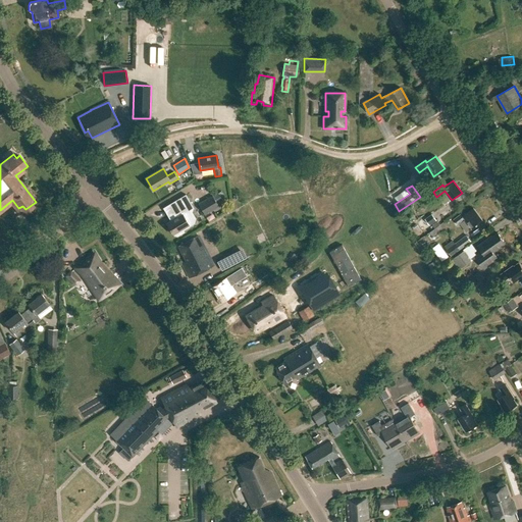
[(431,192),(425,196),(430,204),(436,200),(431,192)]
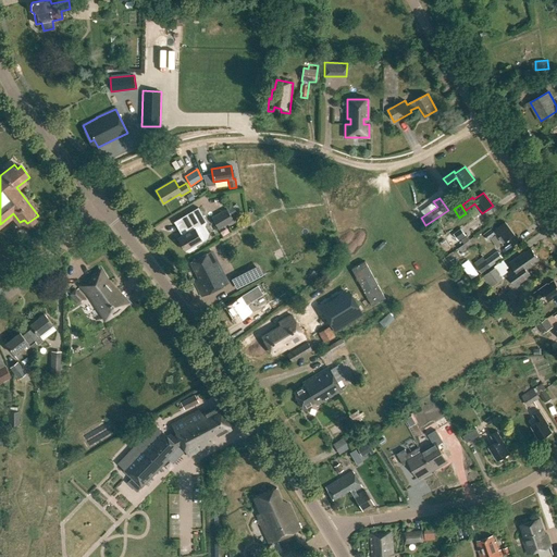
[(173,222),(182,236),(177,238),(184,250),(185,249),(186,251),(189,252),(197,248),(196,246),(202,242),(201,242),(210,236),(213,234),(198,208),(173,222)]
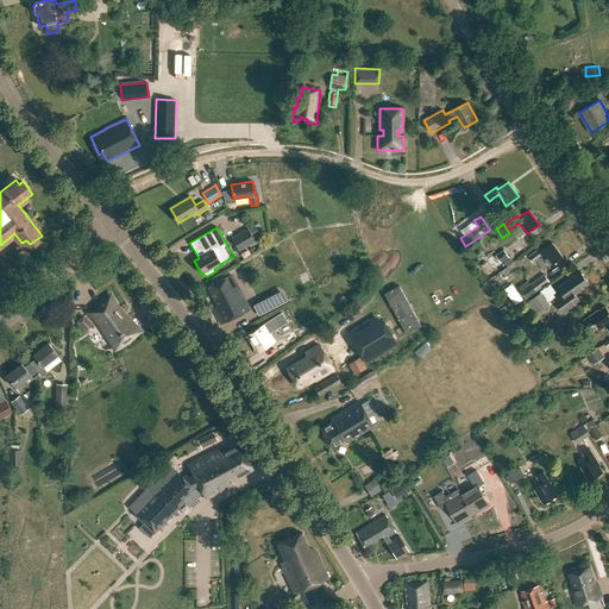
[(230,242),(237,252),(253,242),(246,231),(230,242)]
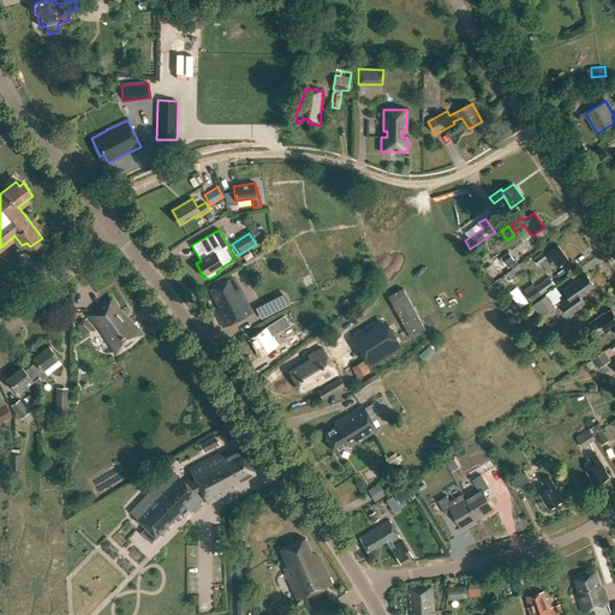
[(548,258),(556,269),(568,260),(557,245),(547,252),(545,251),(535,258),(539,264),(548,258)]
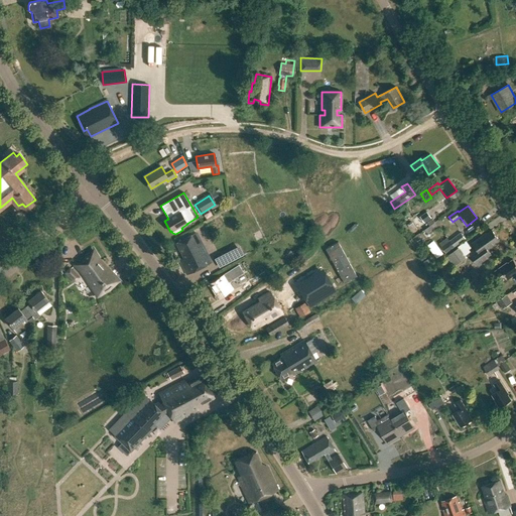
[(418,227),(426,221),(429,225),(424,229),(427,233),(437,227),(426,212),(413,221),(418,227)]
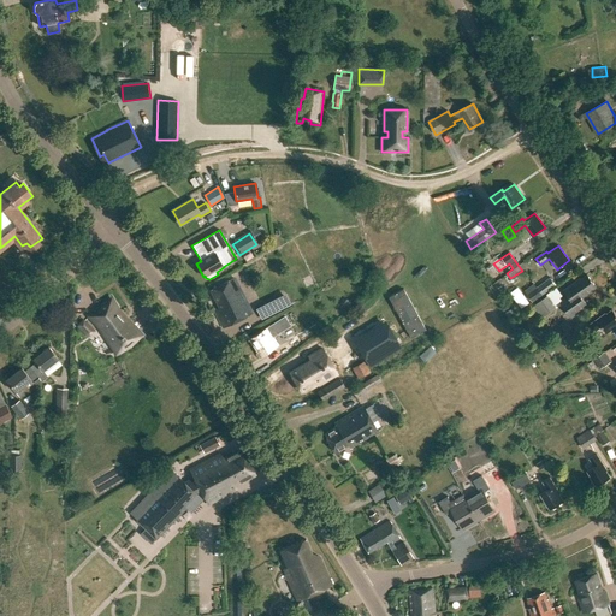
[(265,260),(273,267),(277,264),(268,255),(265,260)]
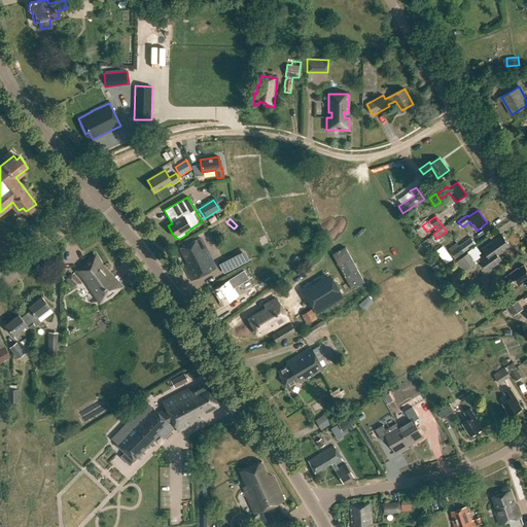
[(480,258),(489,272),(503,261),(498,254),(511,246),(502,235),(496,239),(496,238),(482,248),(486,253),(480,258)]
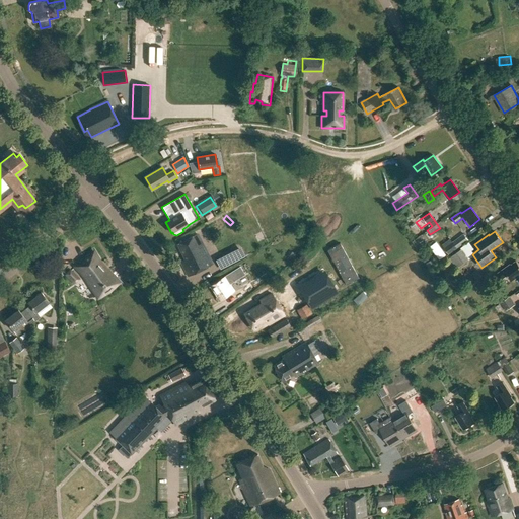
[(463,233),(452,241),(457,248),(468,239),(463,233)]
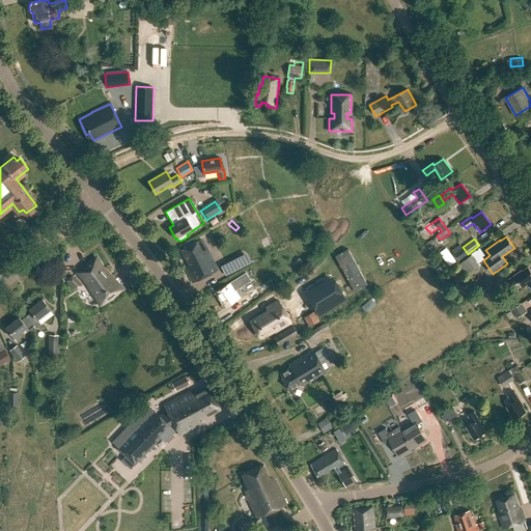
[(201,240),(182,249),(190,264),(185,268),(192,282),(217,270),(201,240)]
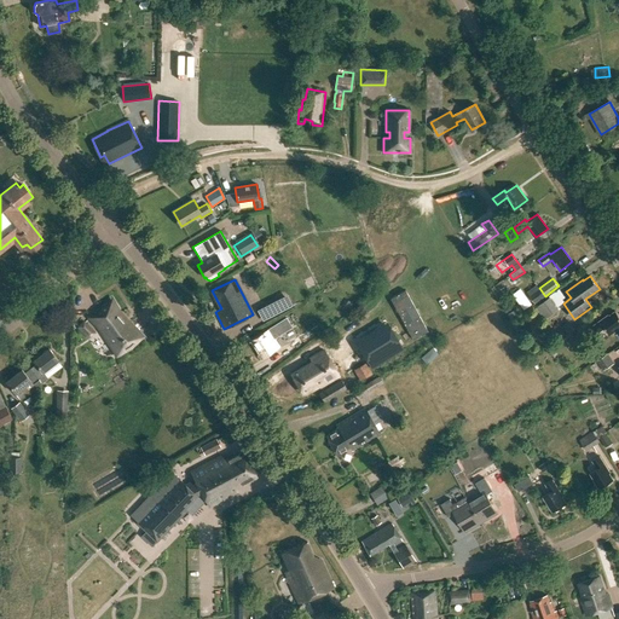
[(536,307),(545,319),(560,308),(550,296),(536,307)]
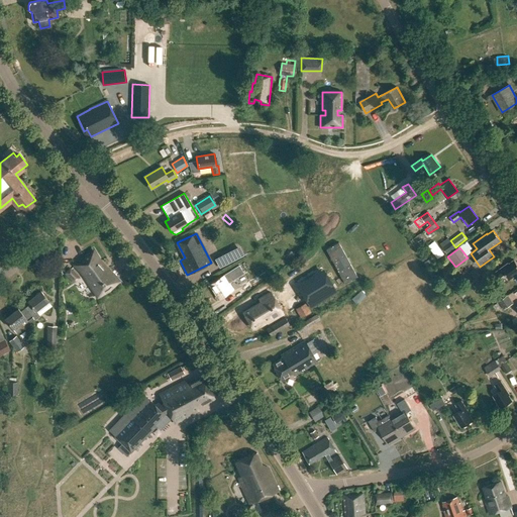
[(84,257),(75,266),(84,275),(92,288),(96,294),(98,297),(101,295),(109,290),(118,281),(100,262),(100,261),(99,261),(93,251),(87,255),(84,257)]
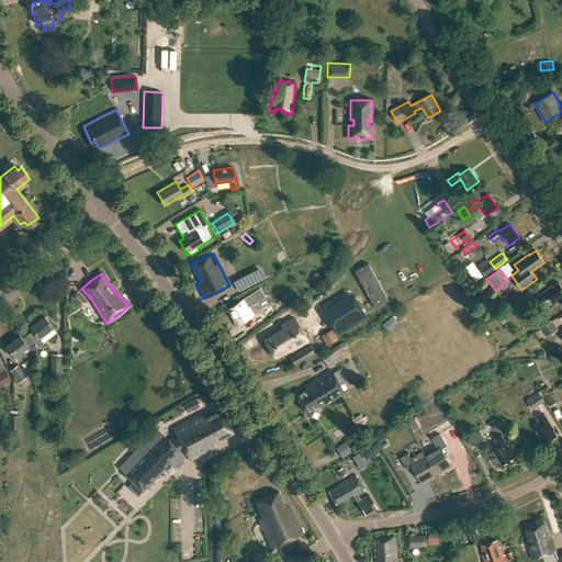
[(251,274),(247,277),(250,284),(256,282),(251,274)]
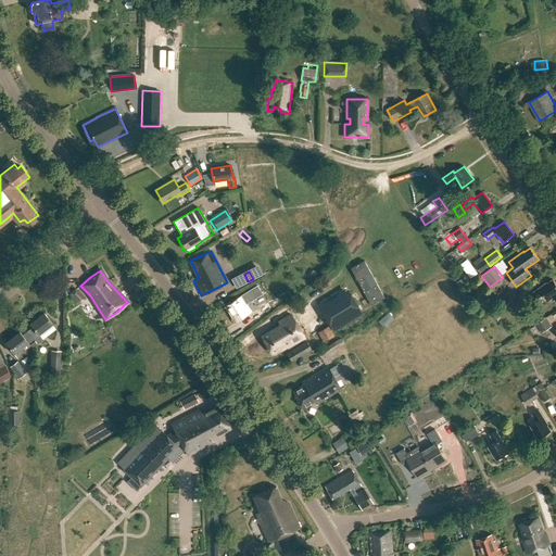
[(555,283),(553,279),(547,283),(546,282),(532,293),(536,300),(543,294),(548,301),(555,294),(555,283)]
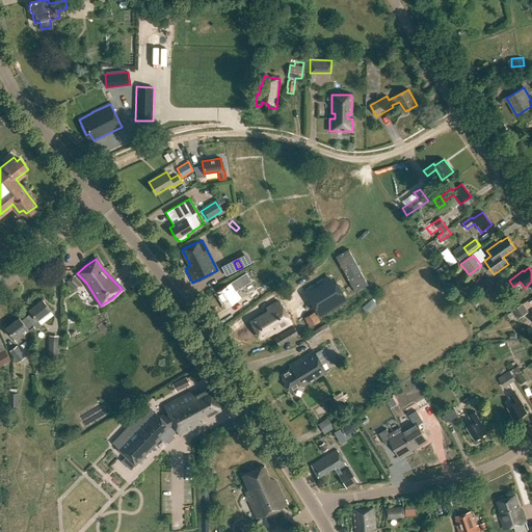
[(272,270),(254,283),(260,292),(278,280),(272,270)]
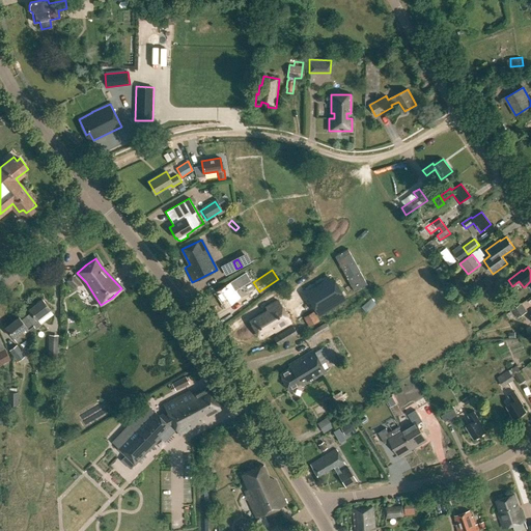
[(302,288),(319,316),(346,300),(329,272),(302,288)]
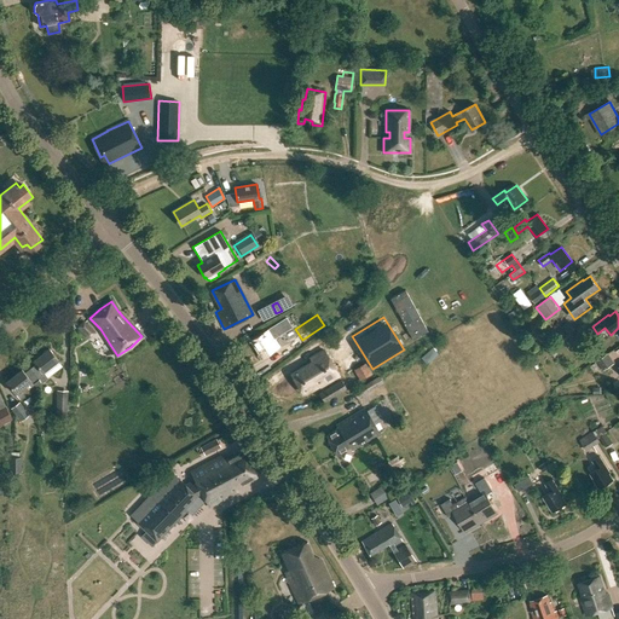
[(565,329),(568,334),(571,337),(577,333),(571,325),(565,329)]
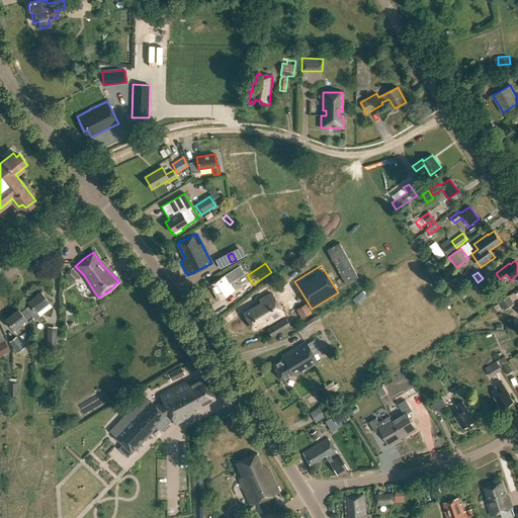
[(234,290),(225,275),(210,284),(220,298),(234,290)]
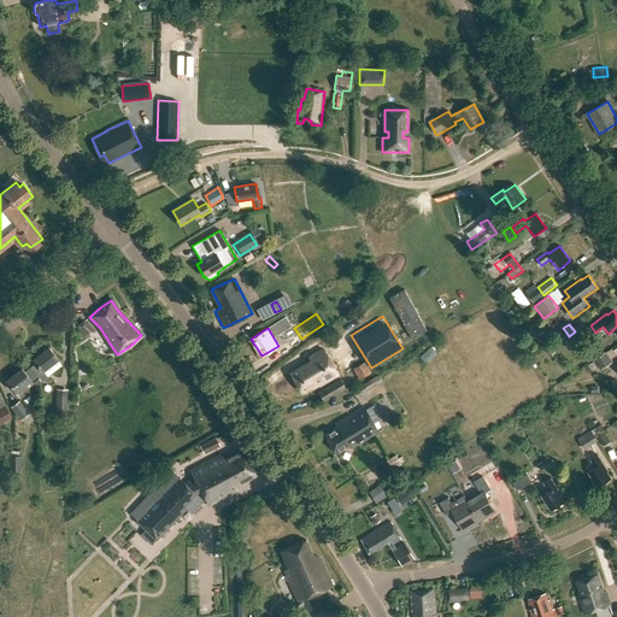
[(41,377),(41,378),(46,375),(43,371),(59,360),(50,348),(34,359),(37,363),(31,368),(41,377)]
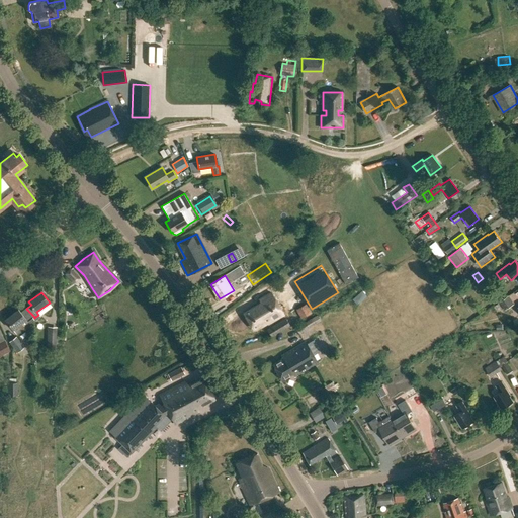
[(268,324),(283,314),(271,293),(259,300),(261,303),(244,314),(253,329),(259,325),(260,327),(267,323),(268,324)]
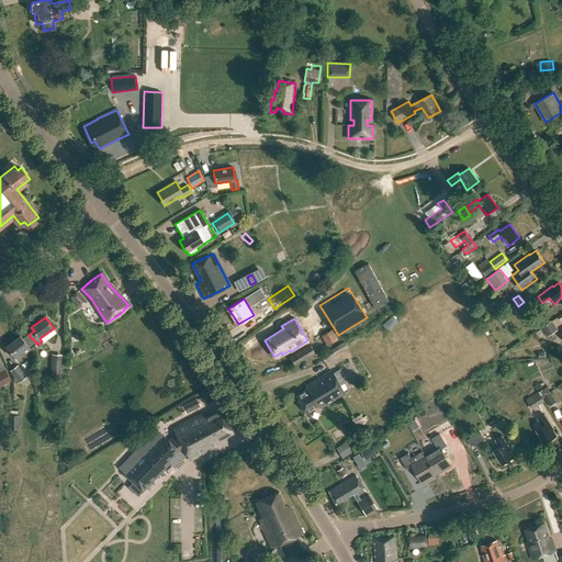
[(552,321),(542,327),(548,337),(558,329),(552,321)]
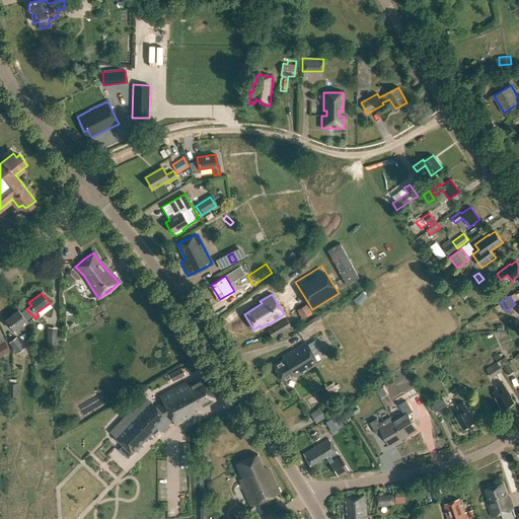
[(296,309),(302,319),(312,313),(306,304),(296,309)]
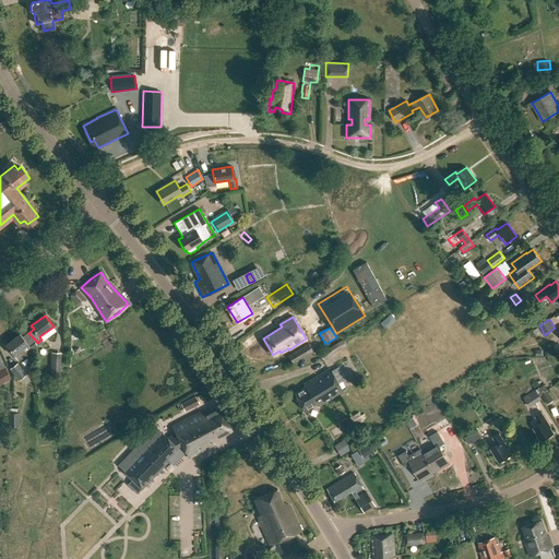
[(6,345),(19,363),(37,348),(37,343),(37,342),(28,333),(23,337),(21,334),(6,345)]
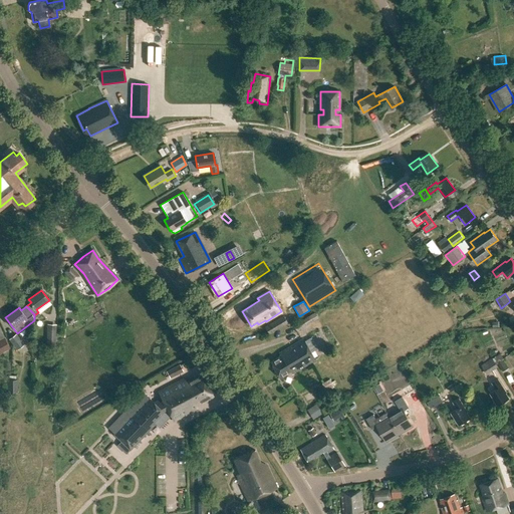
[(265,326),(269,334),(288,323),(283,315),(265,326)]
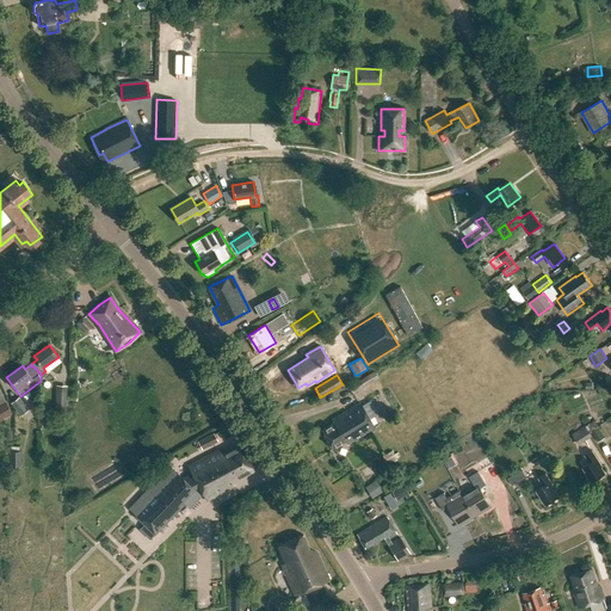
[(56,415),(67,417),(68,387),(57,386),(56,415)]
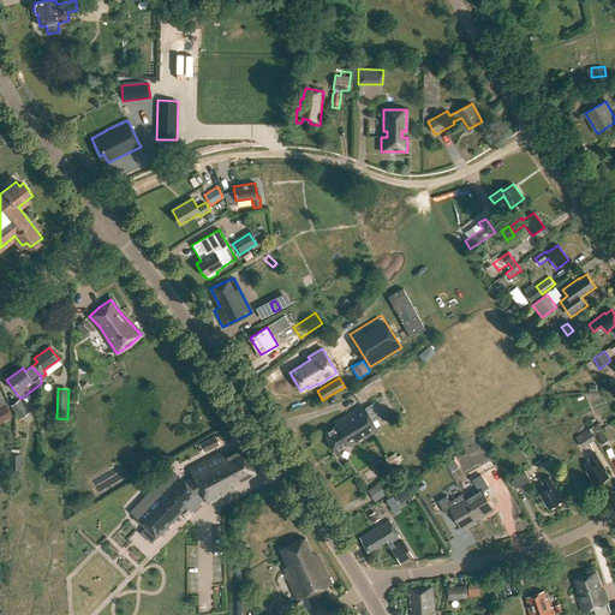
[(0,400),(0,422),(11,416),(3,399),(0,400)]
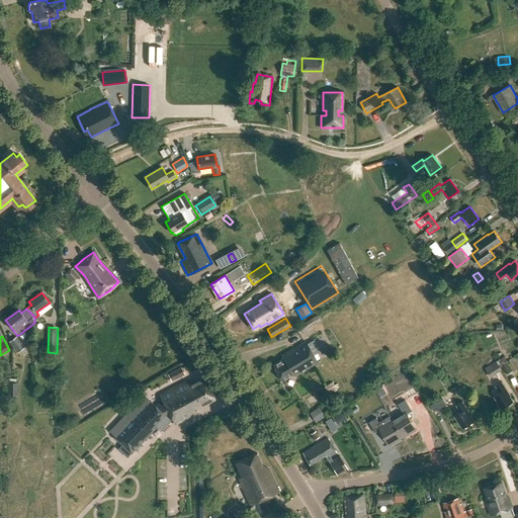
[(16,336),(9,342),(18,352),(25,347),(16,336)]
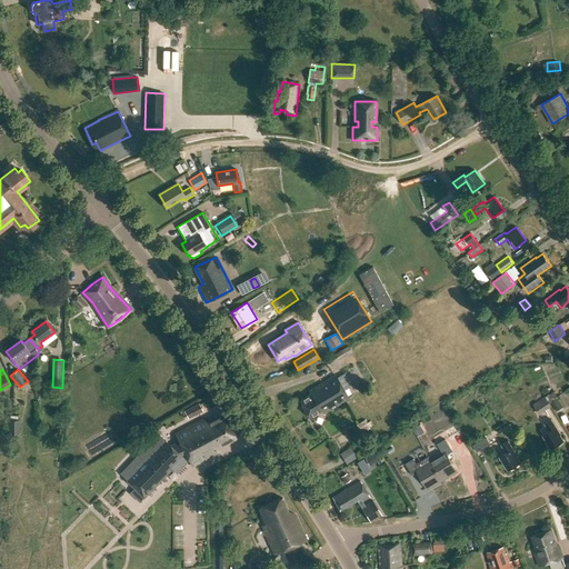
[(309,391),(311,393),(299,400),(310,418),(321,410),(323,413),(349,398),(336,375),(309,391)]
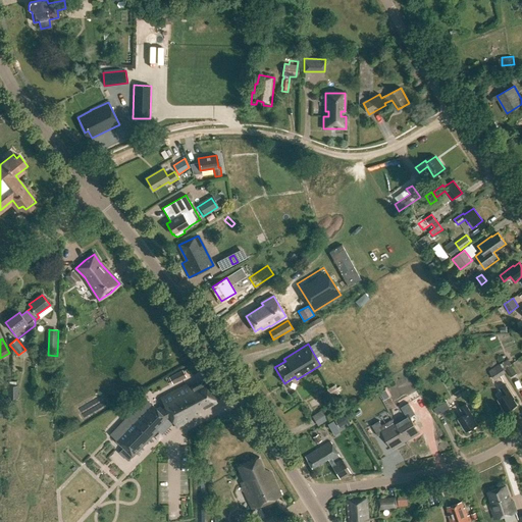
[(500,363),(488,371),(494,379),(506,372),(500,363)]
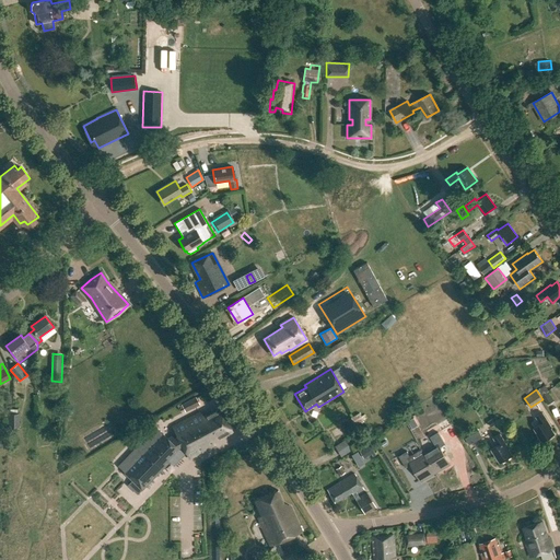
[(183,407),(187,415),(201,408),(197,400),(183,407)]
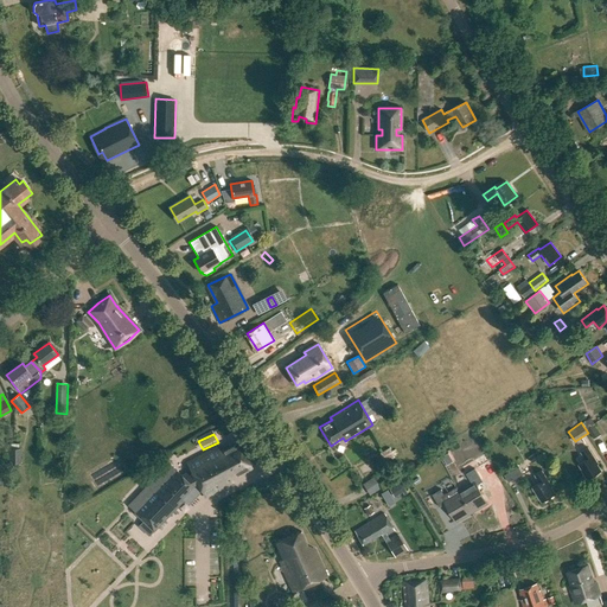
[(222,453),(219,449),(187,465),(191,471),(181,475),(171,464),(127,503),(140,518),(136,523),(145,532),(180,500),(179,499),(191,487),(190,486),(197,483),(205,499),(235,485),(234,483),(237,477),(253,470),(240,443),(222,453)]
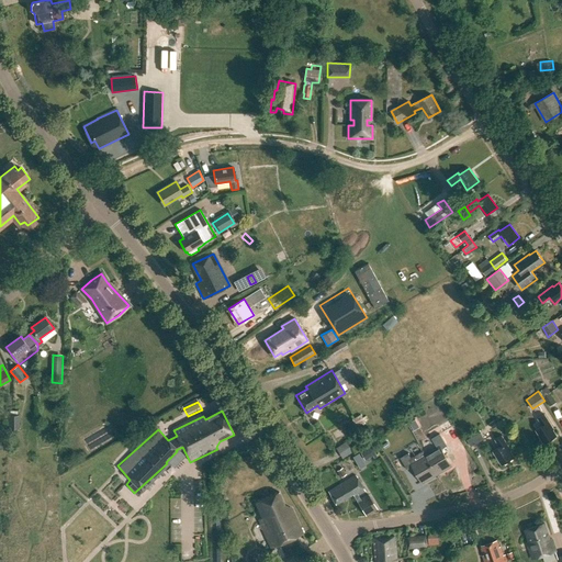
[(19,428),(19,414),(8,414),(8,428),(19,428)]
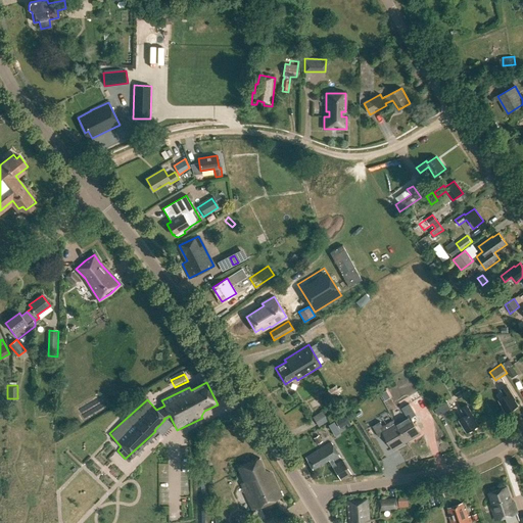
[(327,390),(333,399),(340,394),(339,392),(342,390),(340,386),(337,388),(335,385),(327,390)]
